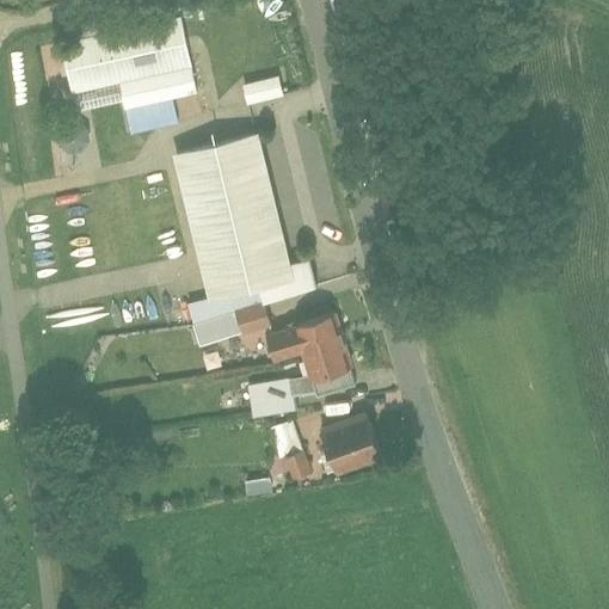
[(125,110),(171,100),(197,94),(192,68),(120,84),(125,110)]
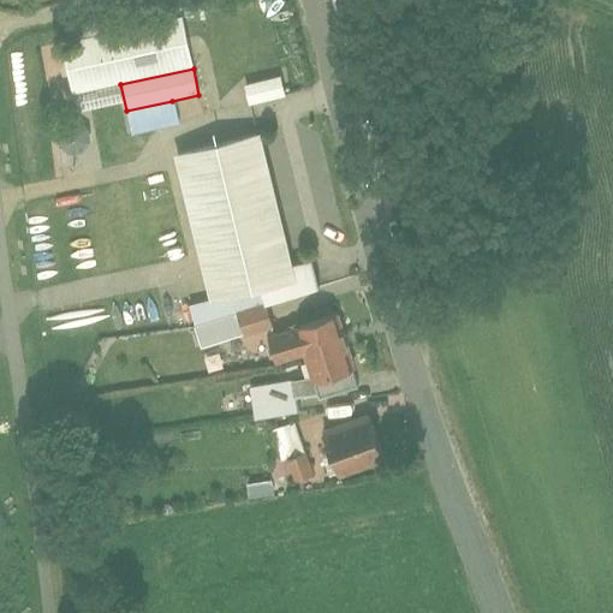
[(247,105),(253,103),(284,96),(279,77),(242,87),(247,105)]
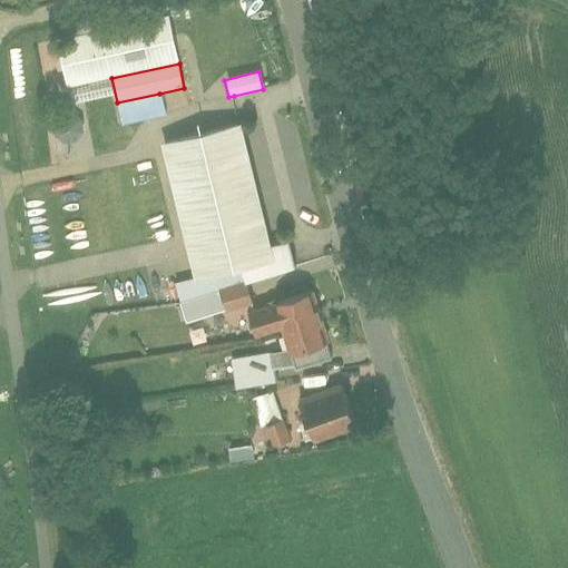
[(117,103),(121,126),(133,124),(165,117),(159,94),(117,103)]
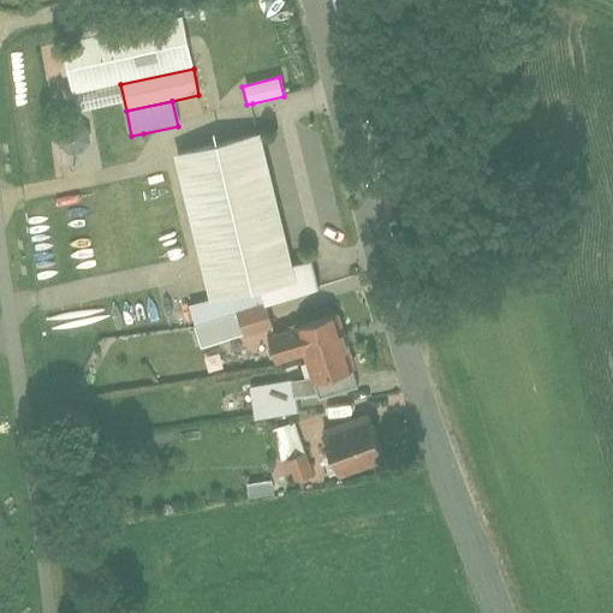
[(58,146),(66,154),(77,154),(84,147),(85,136),(77,128),(66,128),(59,135),(58,146)]
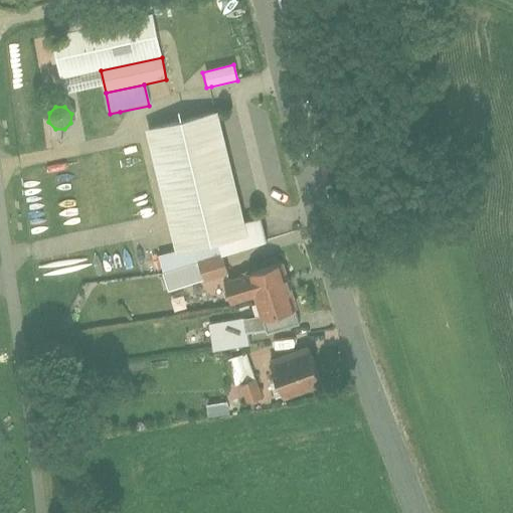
[(216,112),(146,130),(177,249),(247,232),(244,221),(216,112)]
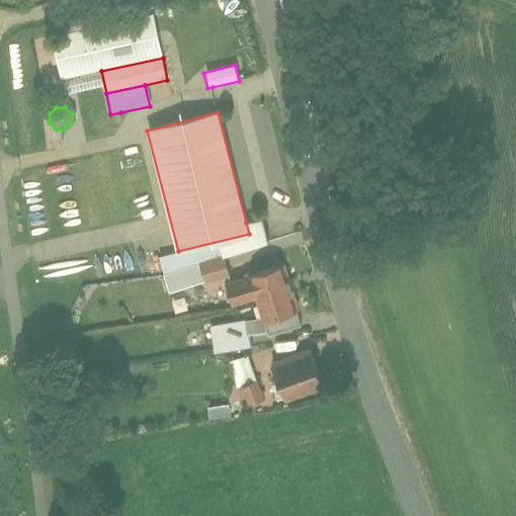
[(249,234),(178,251),(159,257),(163,271),(225,254),(267,241),(261,220),(246,223),(249,234)]
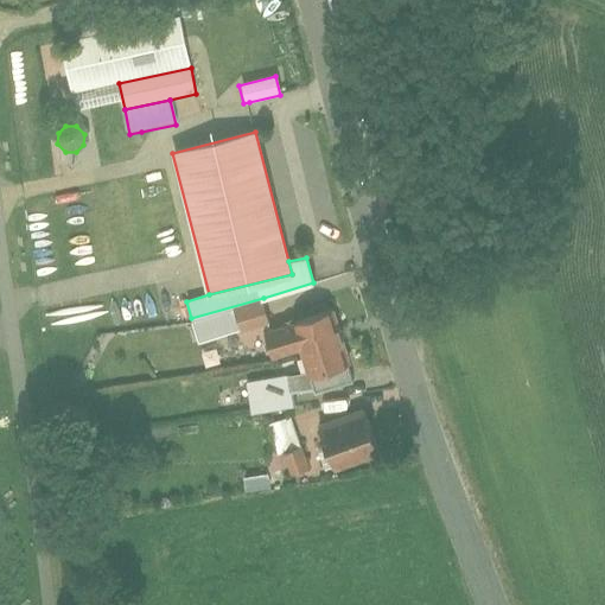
[(191,318),(198,342),(269,322),(263,298),(191,318)]
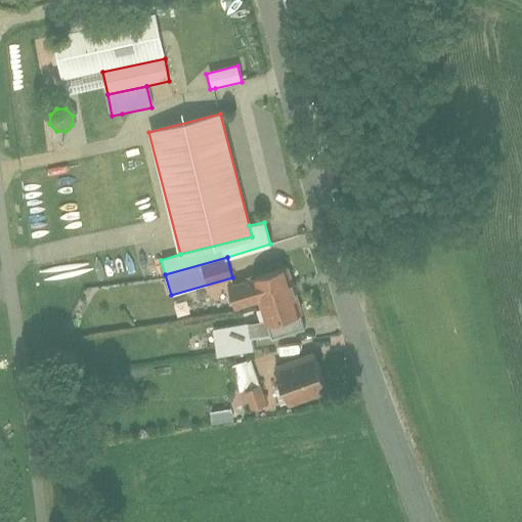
[(286,270),(228,287),(233,306),(258,299),(270,339),(303,330),(286,270)]
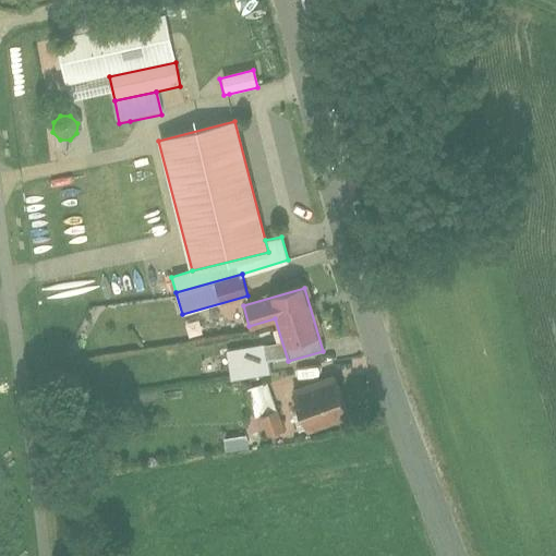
[(226,351),(229,382),(269,376),(267,361),(285,359),(282,343),(226,351)]
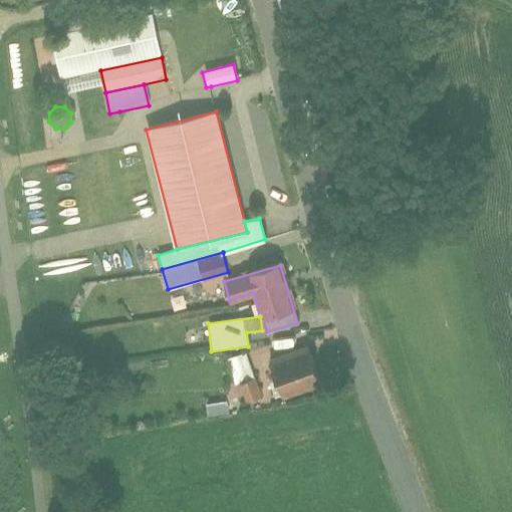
[(307,343),(267,358),(281,398),(321,382),(307,343)]
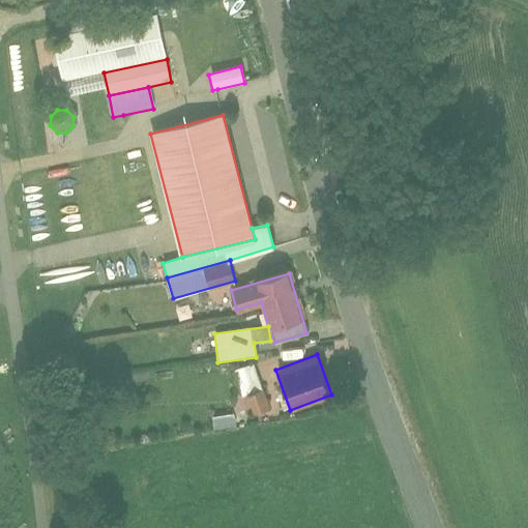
[(253,364),(240,369),(250,393),(261,389),(253,364)]
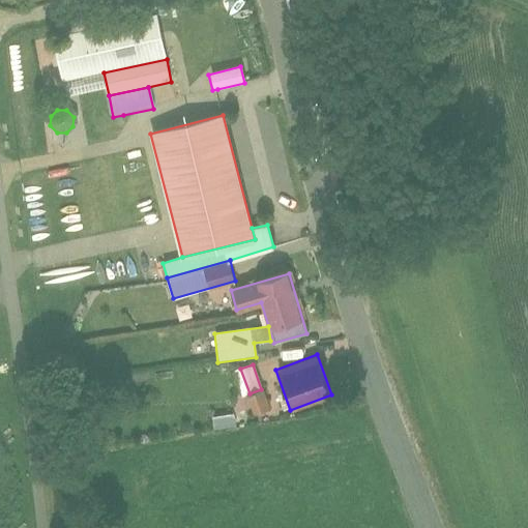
[(235,413),(251,407),(255,417),(269,412),(262,389),(231,401),(235,413)]
